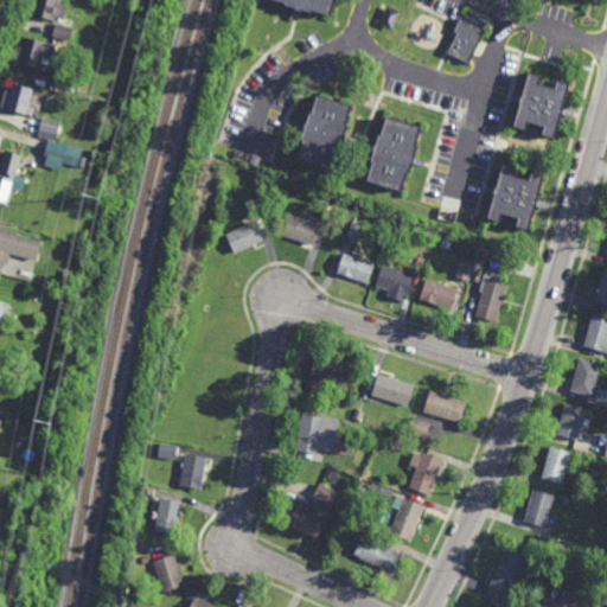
[(59,0),(59,2),(68,5),(65,19),(64,19),(63,23),(58,21),(59,17),(56,16),(55,20),(25,13),(29,0),(59,0)]
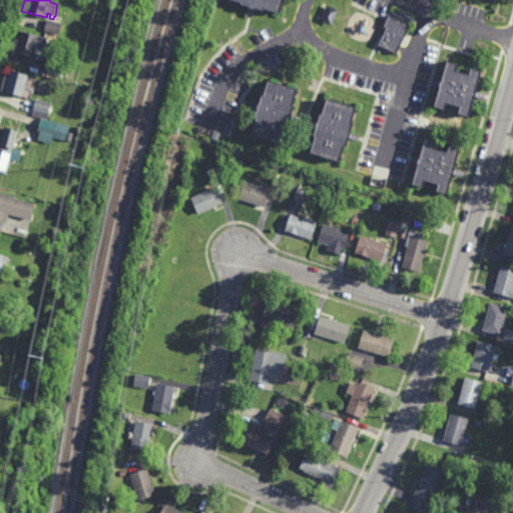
[(285,0),(281,15),(263,9),(262,11),(253,9),(252,11),(247,10),(248,7),(240,5),(240,3),(228,0),(285,0)]
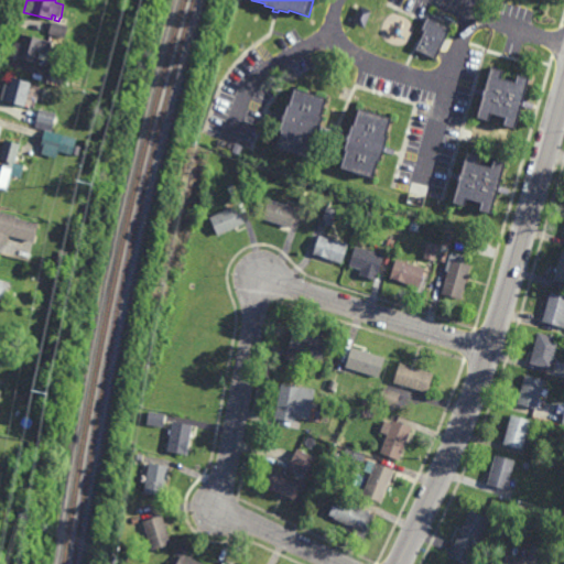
[(436,60),(415,50),(424,31),(421,30),(427,15),(452,26),(436,60)]
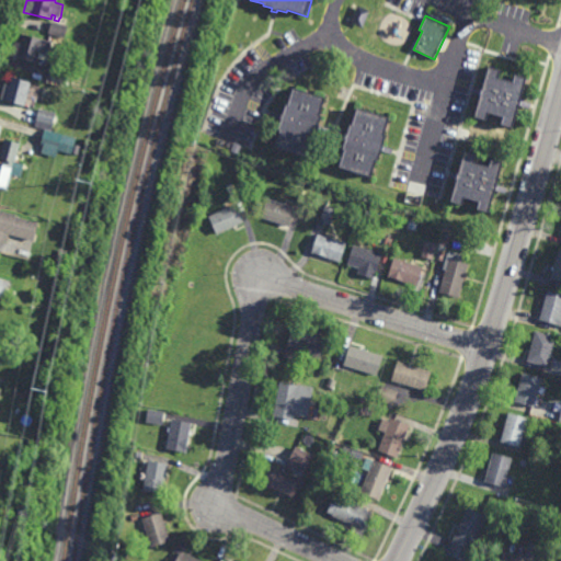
[(63,23),(68,25),(68,27),(73,29),(71,37),(65,36),(65,37),(48,34),(52,21),(58,23),(59,21),(63,22),(63,23)]
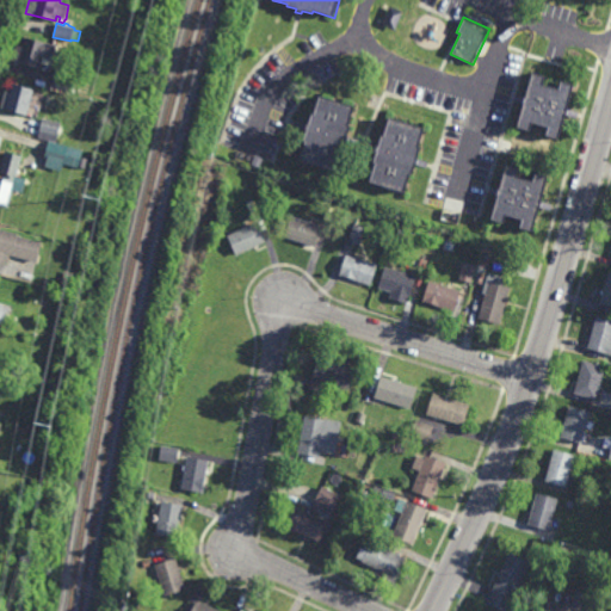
[(53,61),(43,57),(39,69),(13,62),(18,45),(23,47),(25,36),(57,45),(53,61)]
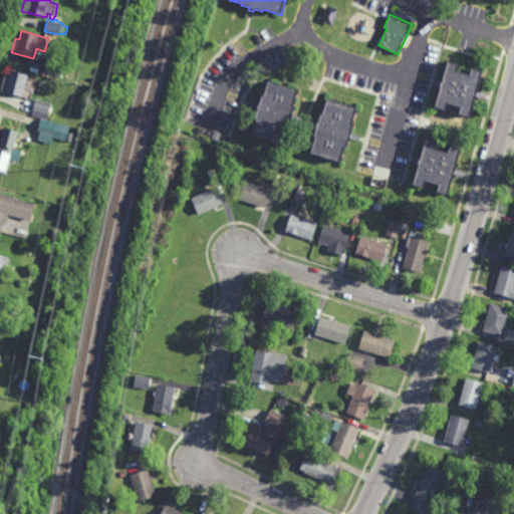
[(471,73),(472,66),(484,69),(478,90),(480,91),(478,97),(477,97),(471,117),(460,113),(461,106),(449,103),(447,110),(435,107),(440,85),(439,85),(440,80),(442,80),(448,59),(460,62),(458,69),(471,73)]
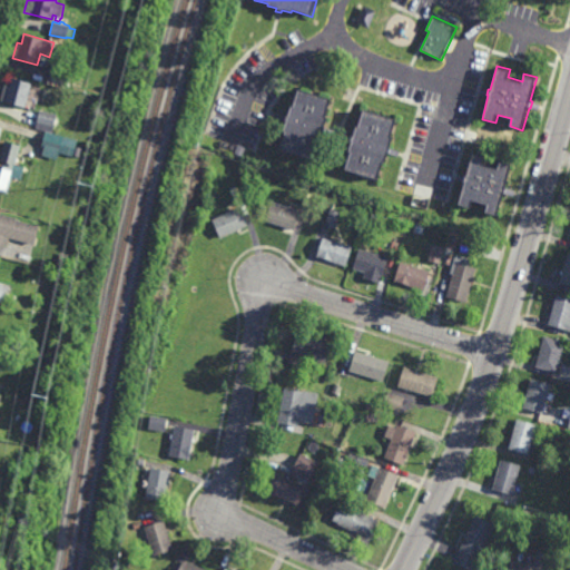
[(66,85),(48,80),(51,68),(69,72),(66,85)]
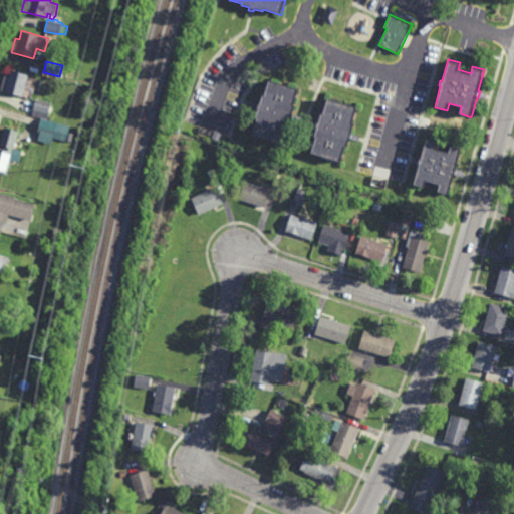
[(22,97),(0,91),(4,75),(8,77),(10,70),(28,74),(22,97)]
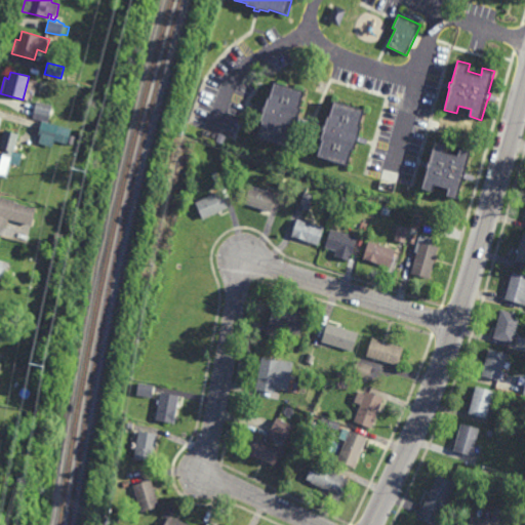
[(303,106),(304,107),(300,116),(303,117),(301,122),(298,121),(295,131),(294,130),(289,148),(257,138),(263,121),(259,120),(263,111),(260,110),(263,105),(266,106),(269,96),(271,96),(276,81),(307,90),(303,106)]
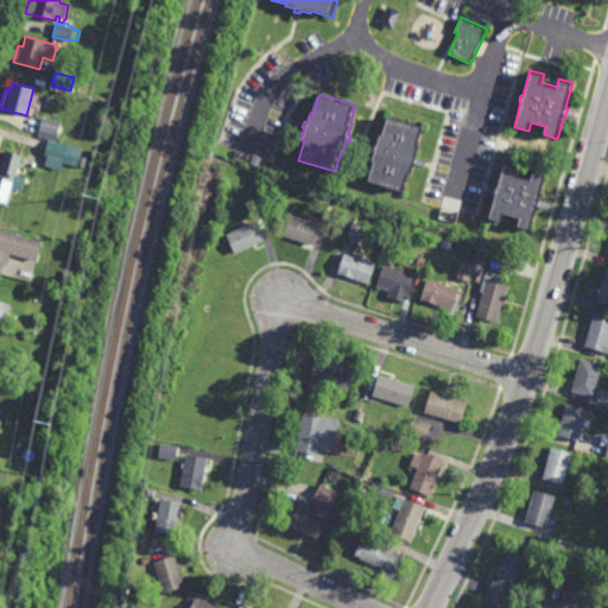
[(417,145),(418,146),(415,157),(418,158),(416,165),(413,164),(410,175),(409,173),(403,192),(368,182),(373,163),(372,162),(375,151),(373,150),(374,145),(377,145),(380,134),(381,134),(387,116),(423,126),(417,145)]
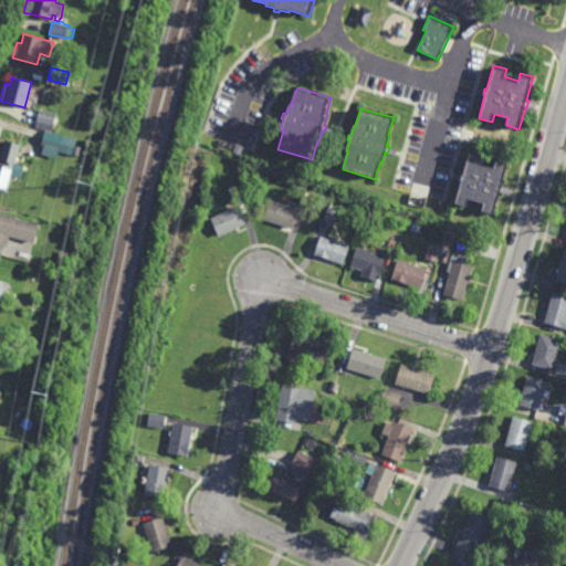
[(52,132),(35,127),(39,111),(56,115),(52,132)]
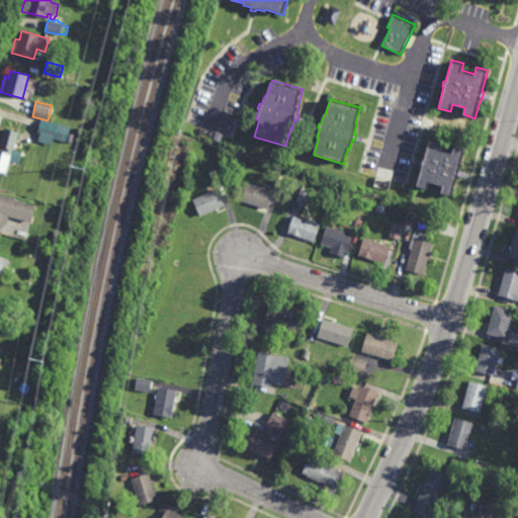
[(60,140),(37,134),(41,120),(58,124),(58,125),(63,126),(60,140)]
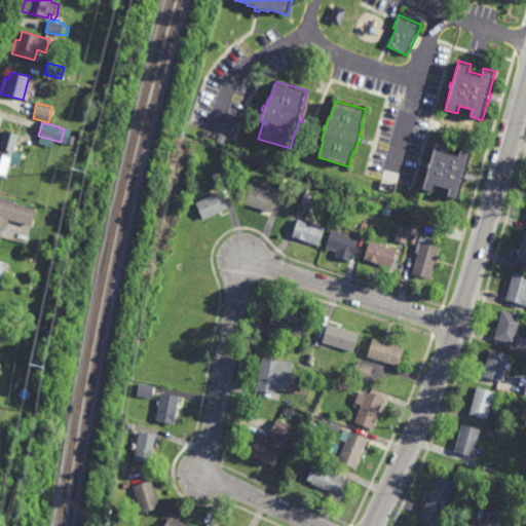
[(6,180),(0,178),(0,147),(4,130),(15,134),(14,135),(19,136),(6,180)]
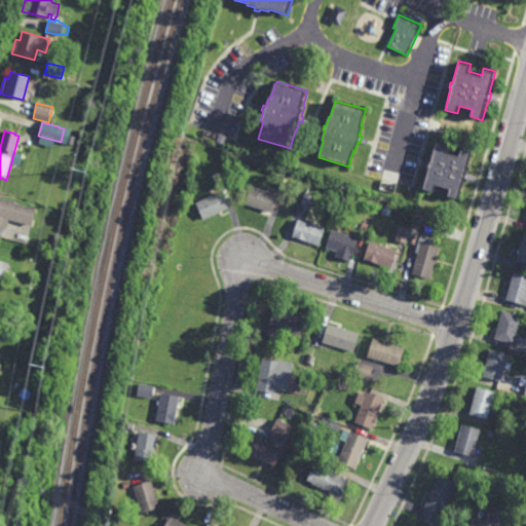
[(223,146),(217,143),(219,136),(226,138),(223,146)]
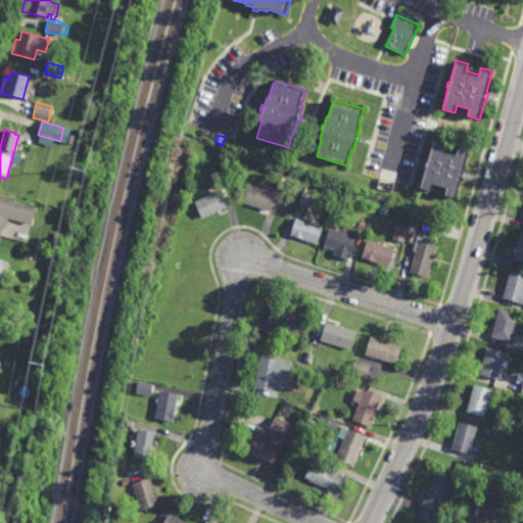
[(457,154),(458,147),(470,150),(464,172),(466,173),(465,179),(462,178),(457,199),(444,196),(446,188),(433,185),(431,191),(420,188),(425,167),(424,167),(425,161),(427,161),(433,141),(445,144),(443,151),(457,154)]
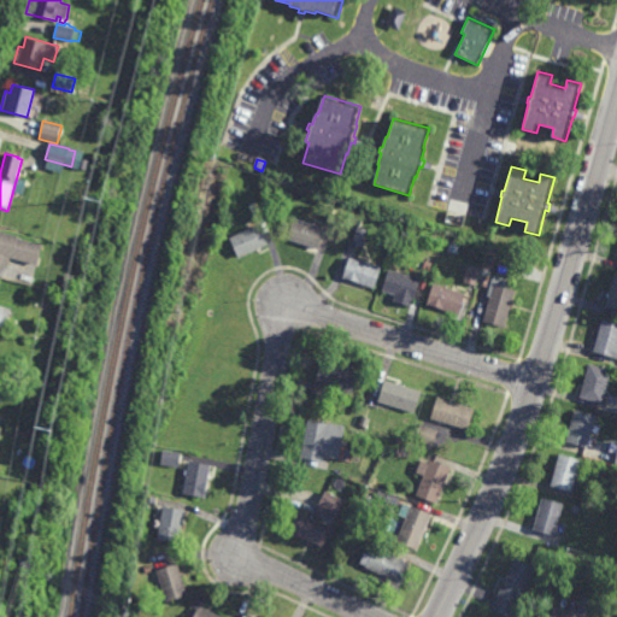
[(319,250),(287,239),(294,218),(325,228),(319,250)]
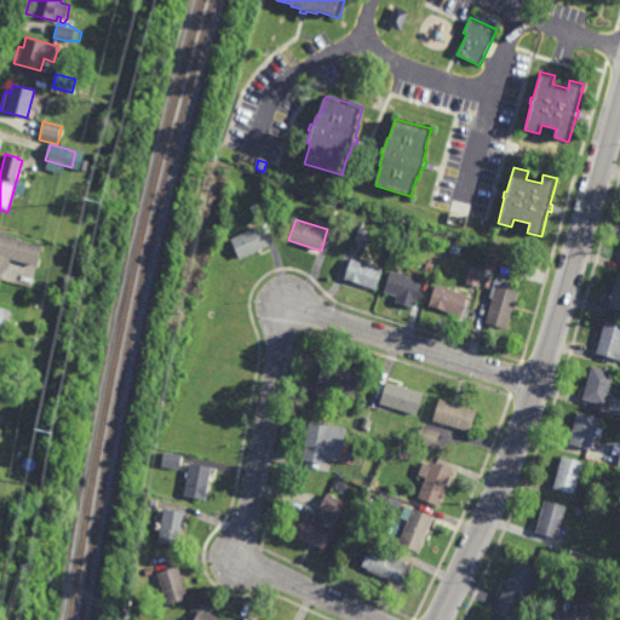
[(240,260),(230,239),(262,225),(271,246),(240,260)]
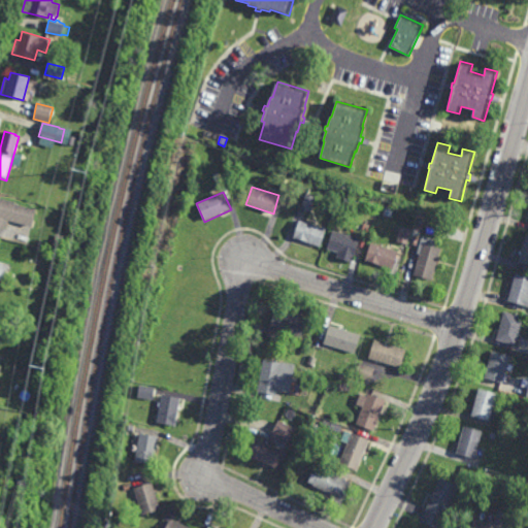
[(310,212),(300,209),(305,194),(316,197),(310,212)]
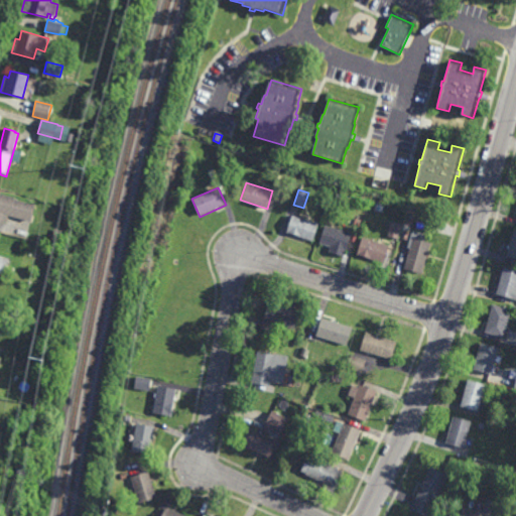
[(340,206),(333,204),(336,194),(343,196),(340,206)]
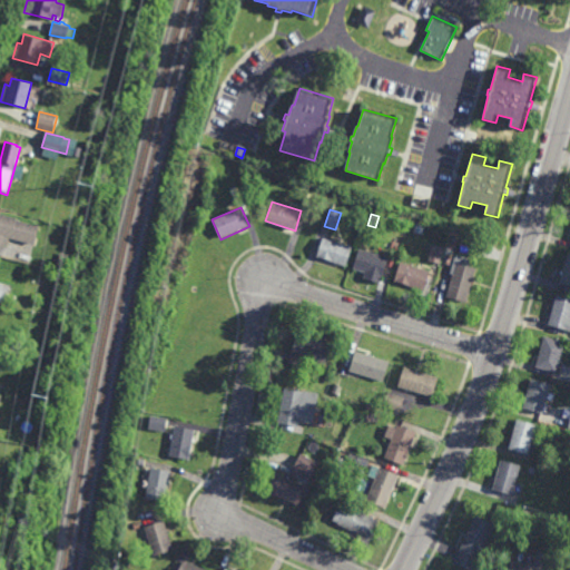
[(0,215),(37,226),(32,239),(7,233),(5,243),(0,242),(0,215)]
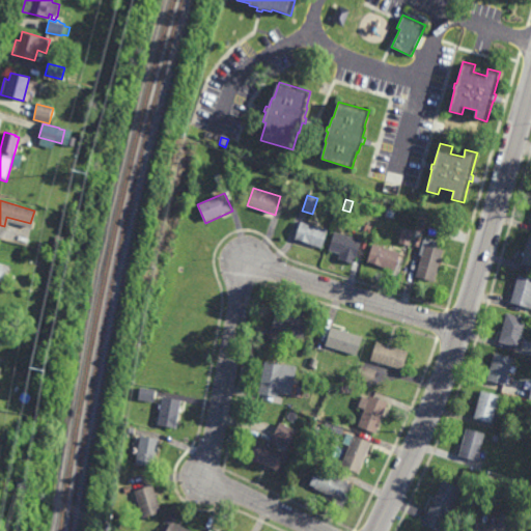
[(393,219),(386,217),(389,206),(396,210),(393,219)]
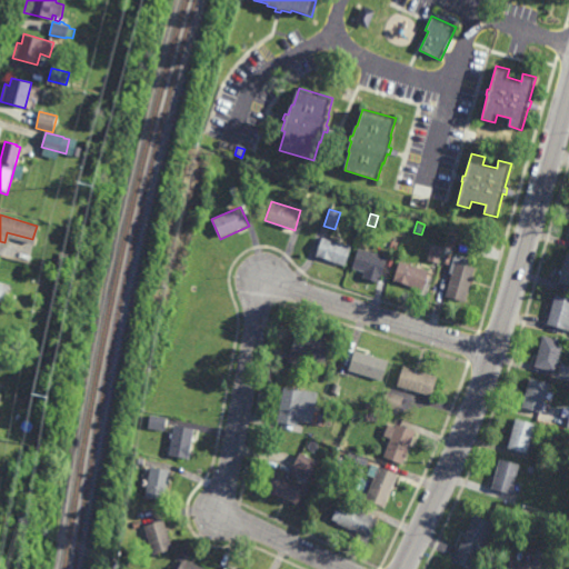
[(371,240),(362,238),(366,229),(373,231),(371,240)]
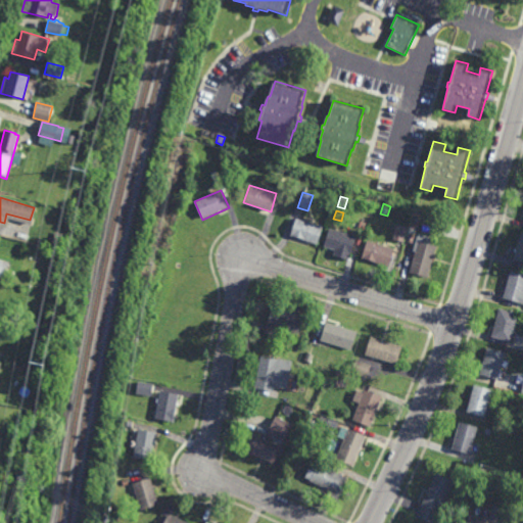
[(312,223),(312,222),(317,223),(316,224),(325,227),(319,245),(291,236),(296,218),(312,223)]
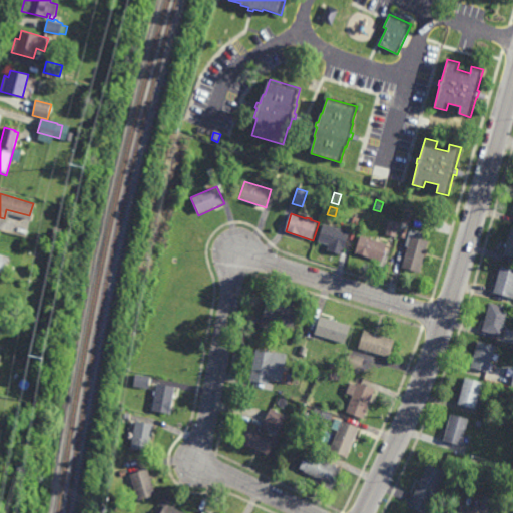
[(407,231),(399,229),(397,238),(385,235),(387,227),(380,226),(382,218),(408,225),(407,231)]
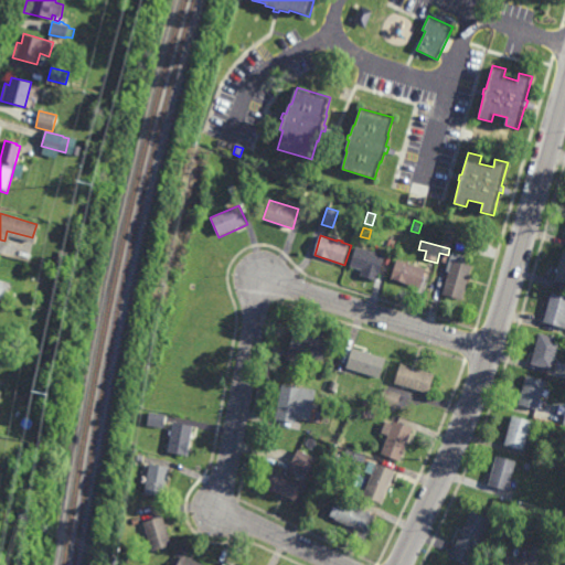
[(379,276),(376,281),(360,277),(362,270),(352,267),(358,247),(385,256),(379,276)]
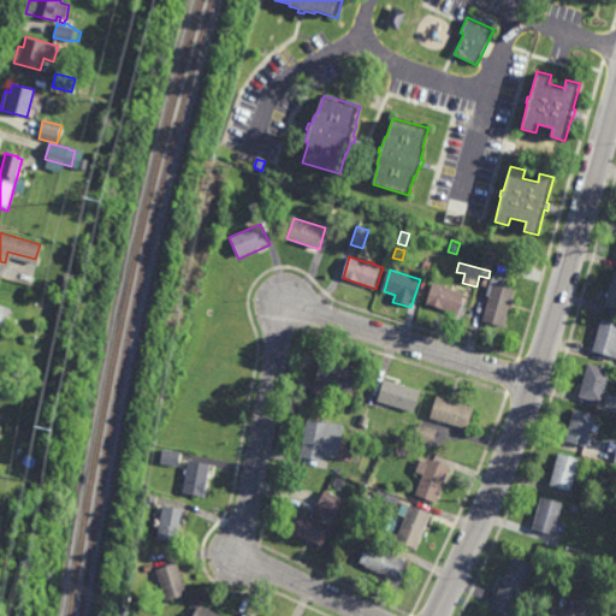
[(72,289),(61,286),(65,273),(76,276),(72,289)]
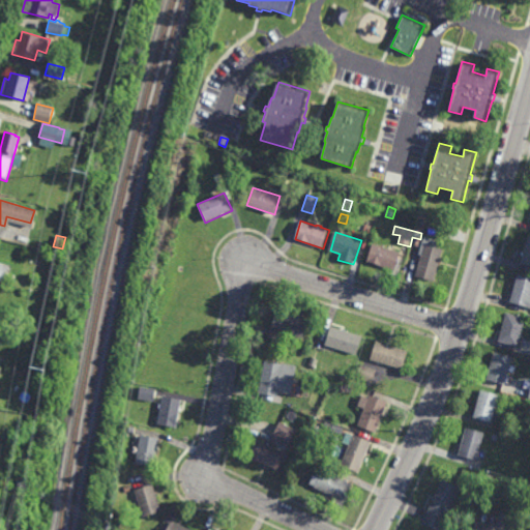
[(529,266),(521,264),(523,257),(521,256),(522,252),(524,253),(529,236),(529,266)]
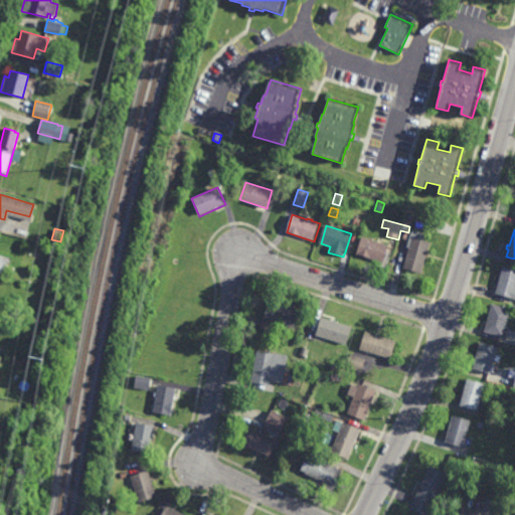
[(421,274),(403,269),(408,248),(406,247),(411,230),(425,234),(423,240),(431,242),(421,274)]
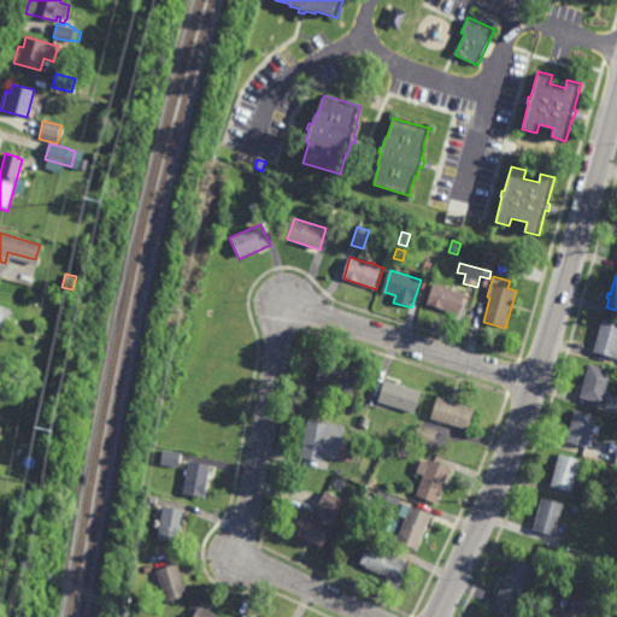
[(458,315),(450,312),(450,315),(445,313),(446,311),(427,305),(434,283),(465,294),(458,315)]
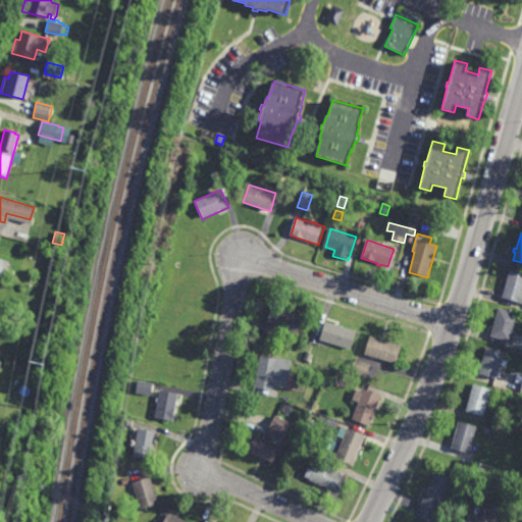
[(4,279),(0,278),(0,259),(8,262),(4,279)]
